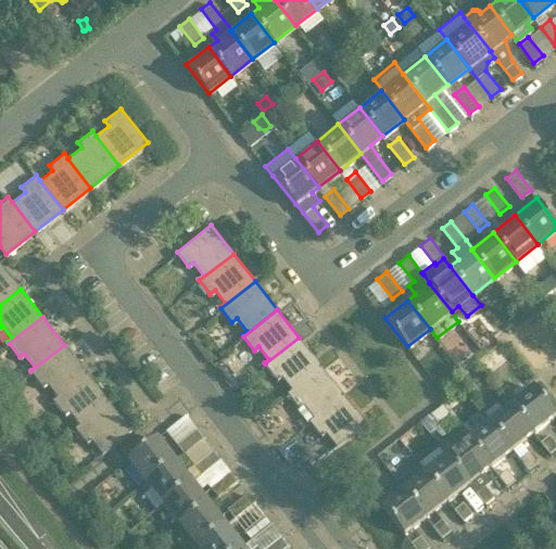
[(299,337),(265,364),(276,378),(280,374),(291,387),(287,391),(287,392),(321,365),(299,337)]
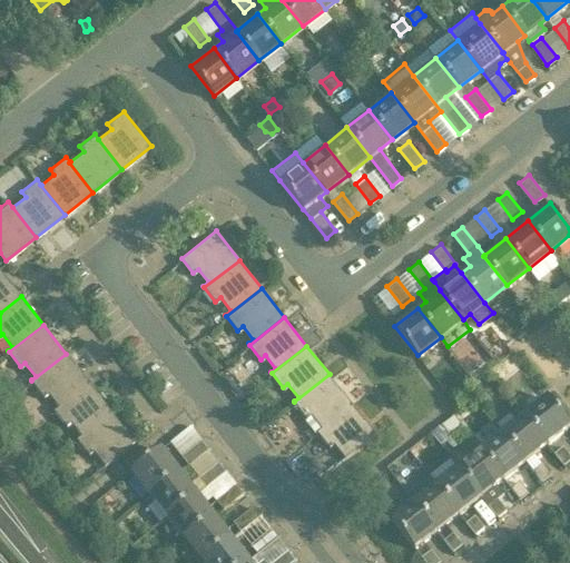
[(53,410),(88,382),(66,354),(31,381),(43,395),(48,392),(58,405),(53,408),(53,410)]
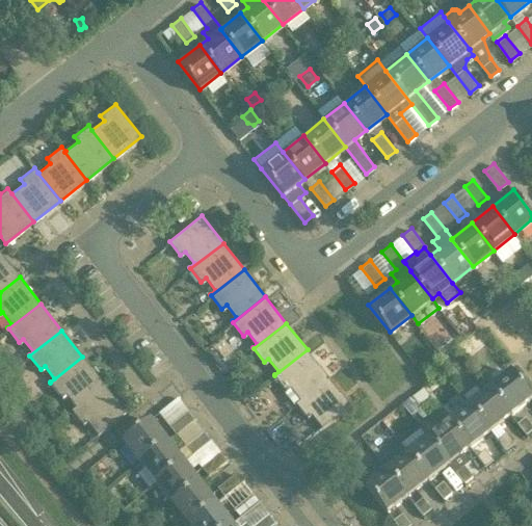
[(308,349),(274,375),(286,389),(290,386),(299,397),(295,401),(296,402),(328,376),(308,349)]
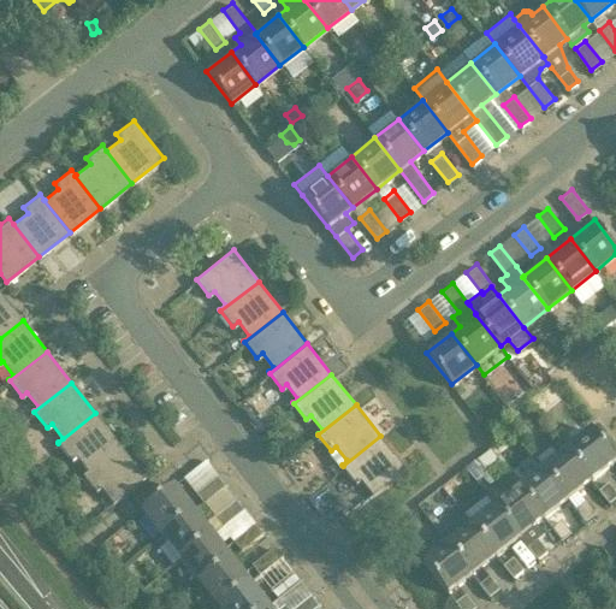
[(82,473),(119,444),(95,413),(58,443),(71,459),(76,456),(86,469),(82,472),(82,473)]
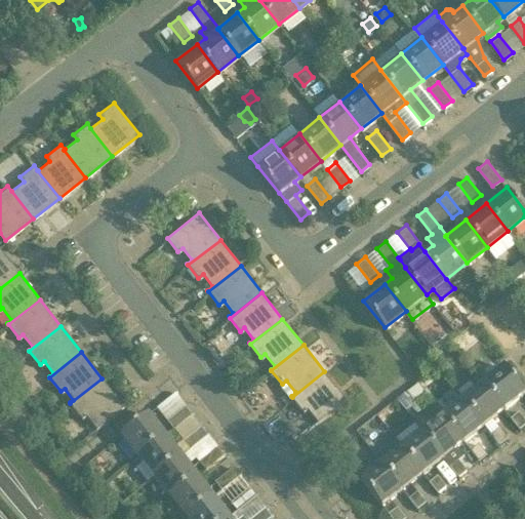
[(524,390),(503,363),(482,380),(503,407),(524,391),(524,390)]
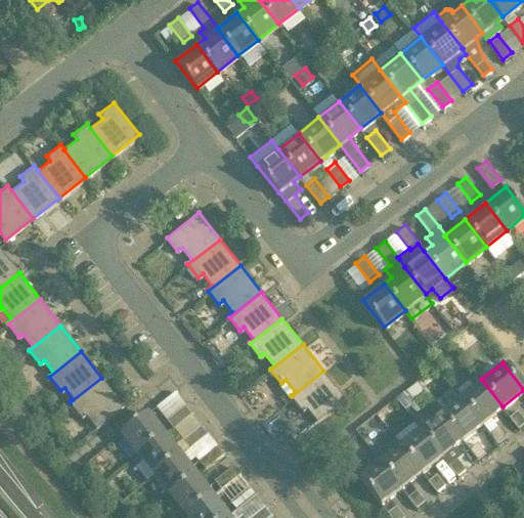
[(317,420),(344,398),(323,371),(292,396),(302,411),(307,406),(317,420)]
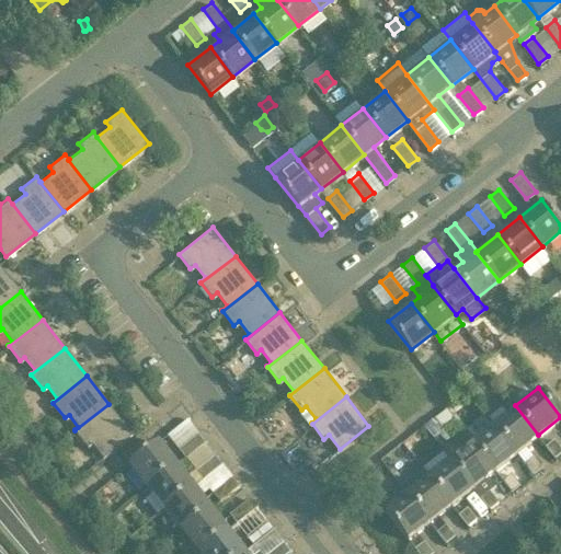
[(91,443),(102,457),(132,433),(109,404),(75,430),(87,446),(91,443)]
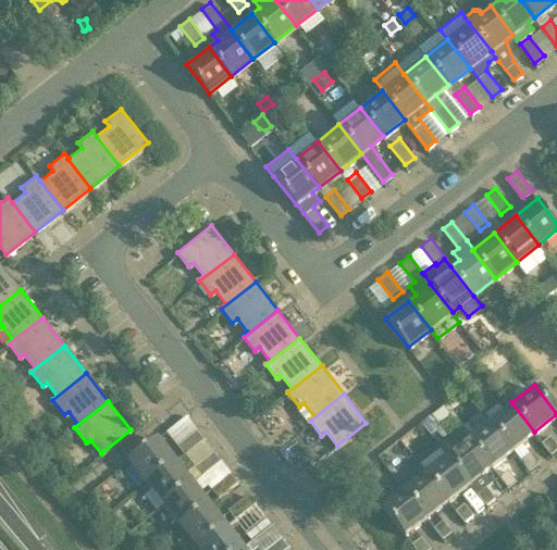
[(514,449),(534,432),(511,402),(491,420),(514,449)]
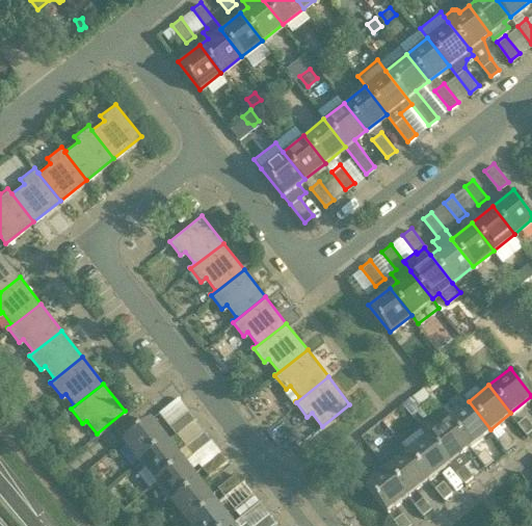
[(413,393),(403,400),(410,411),(421,402),(413,393)]
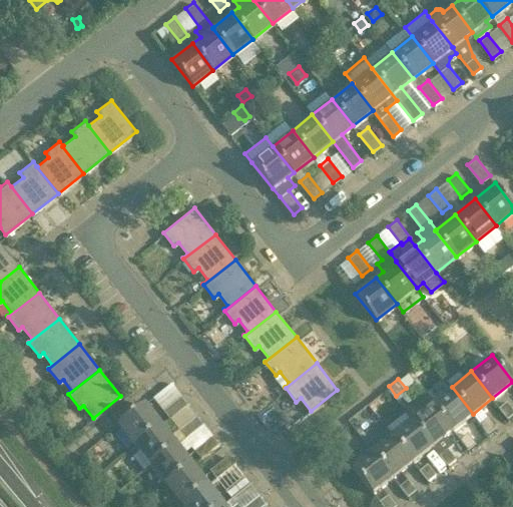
[(452,387),(432,402),(453,429),(473,414),(452,387)]
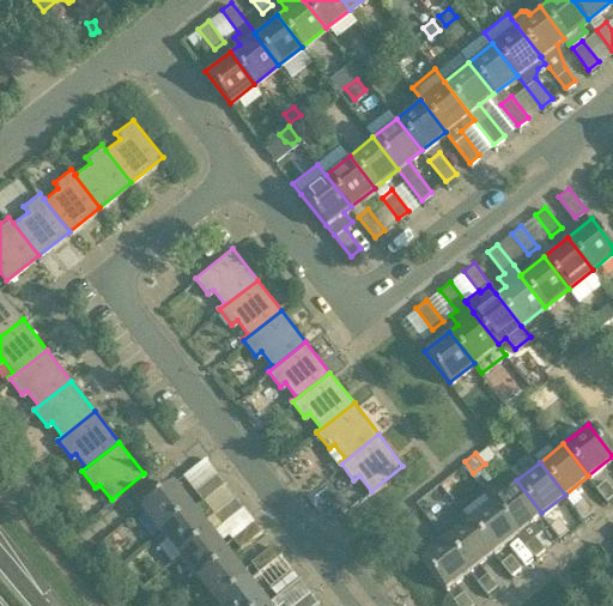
[(202,498),(224,482),(217,472),(195,488),(202,498)]
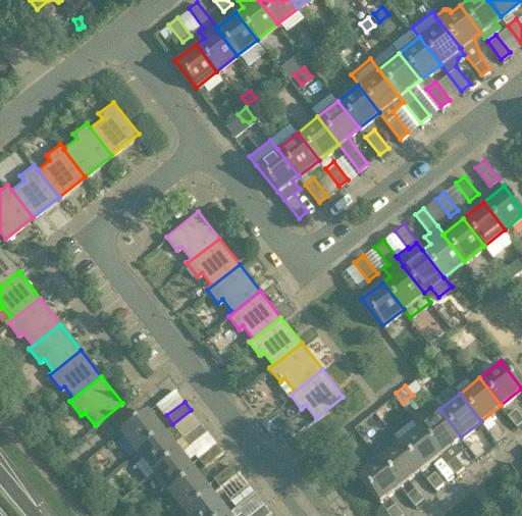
[(516,424),(521,418),(521,414),(516,407),(507,413),(516,424)]
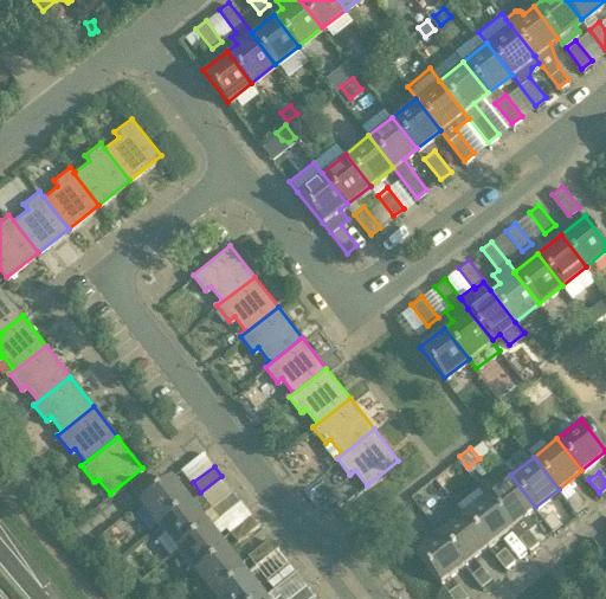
[(191,498),(172,475),(140,498),(159,523),(191,498)]
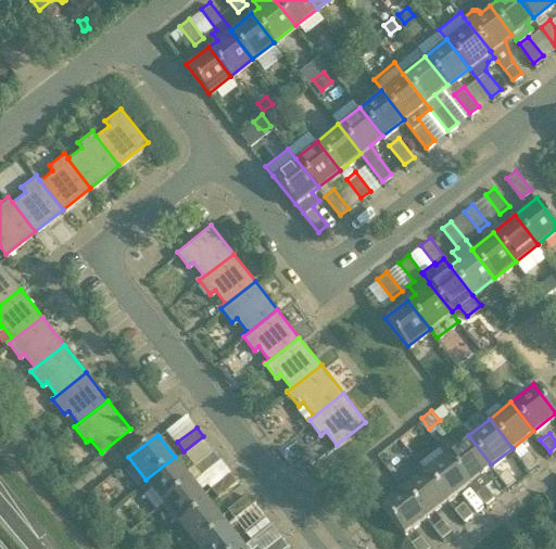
[(483,471),(491,464),(468,435),(446,452),(469,482),(484,502),(494,495),(485,484),(491,480),(483,471)]
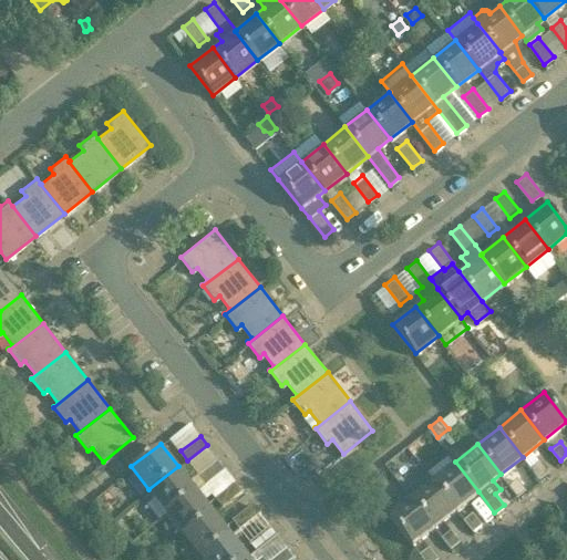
[(205,483),(225,467),(217,458),(197,473),(205,483)]
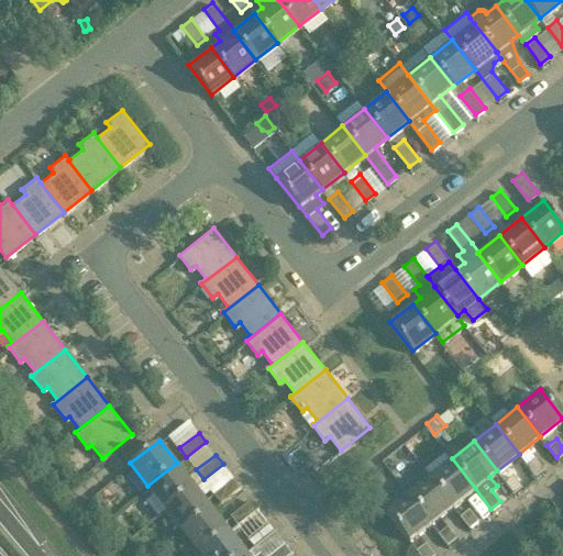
[(534,474),(543,467),(534,455),(526,463),(534,474)]
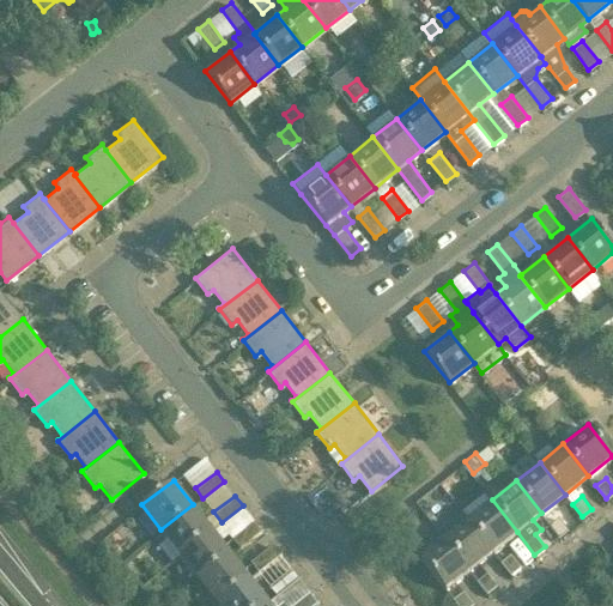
[(517,532),(492,500),(468,517),(493,550),(517,532)]
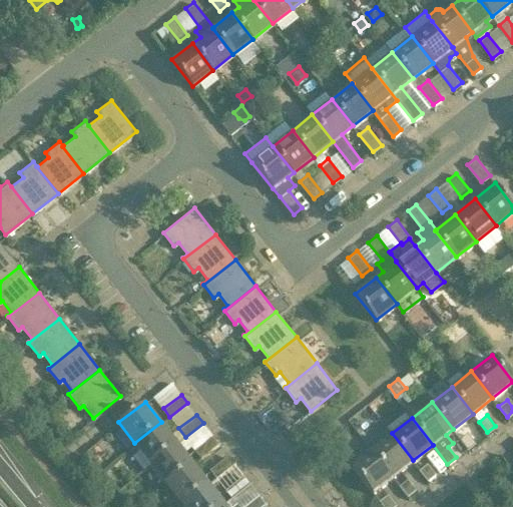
[(176,441),(161,422),(134,443),(150,462),(176,441)]
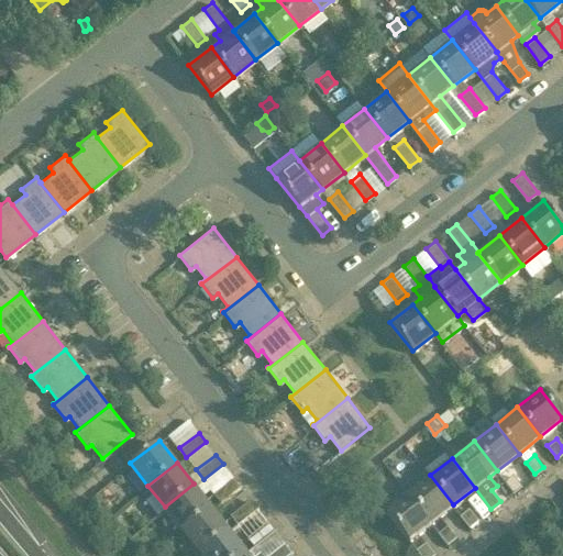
[(512,491),(521,484),(512,473),(504,479),(512,491)]
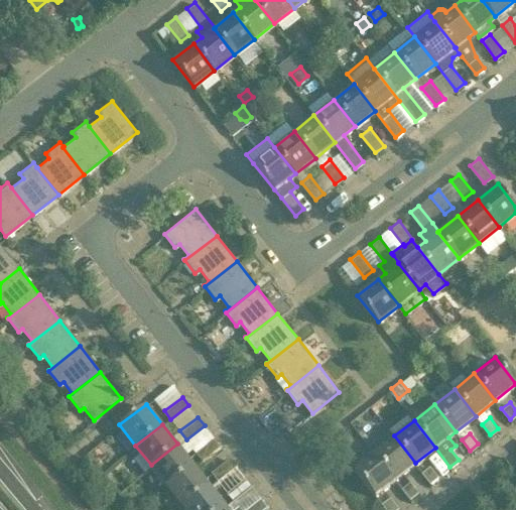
[(404,472),(415,463),(394,435),(374,452),(396,479),(410,498),(418,491),(404,472)]
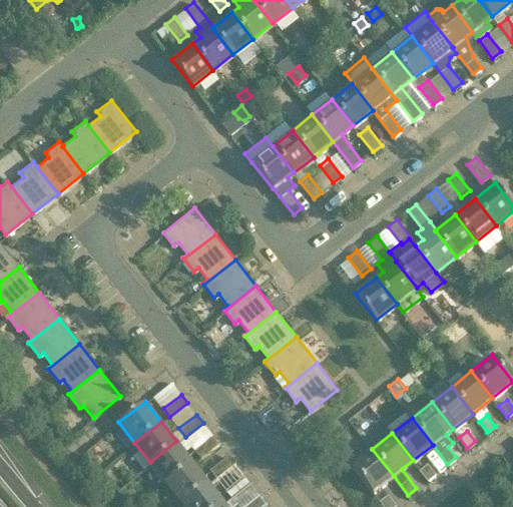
[(165,482),(192,461),(193,463),(218,443),(211,435),(186,454),(176,441),(150,462),(165,482)]
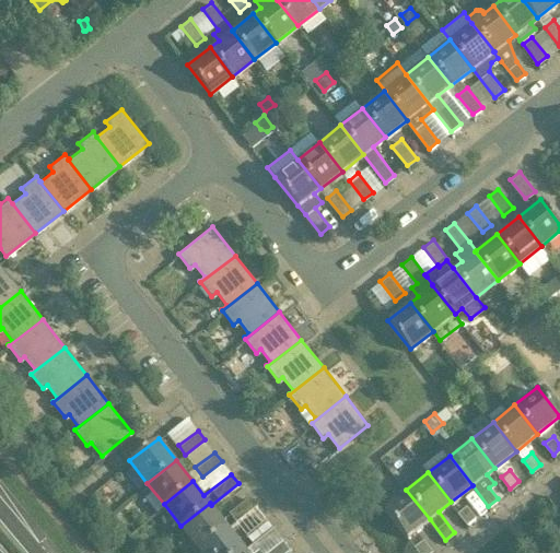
[(407,537),(413,544),(420,552),(427,552),(432,550),(417,529),(430,519),(406,490),(384,507),(407,537)]
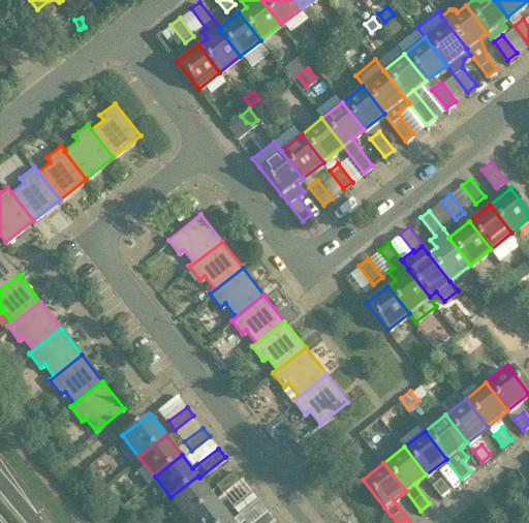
[(223,491),(242,478),(235,468),(216,483),(223,491)]
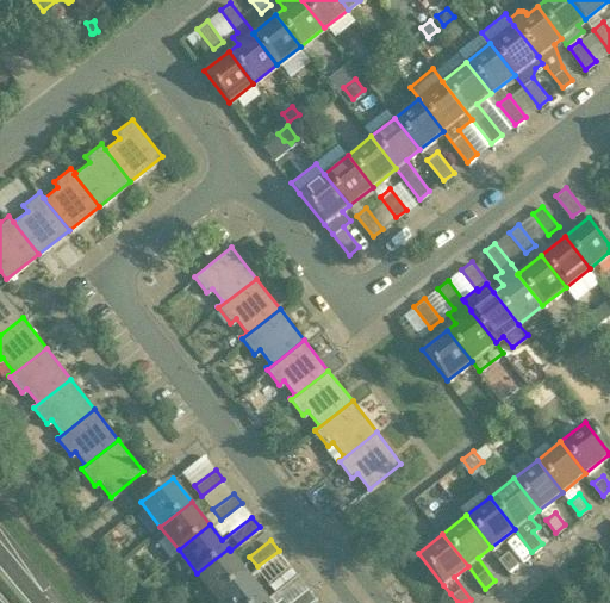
[(229,548),(197,573),(216,597),(247,572),(230,551),(229,548)]
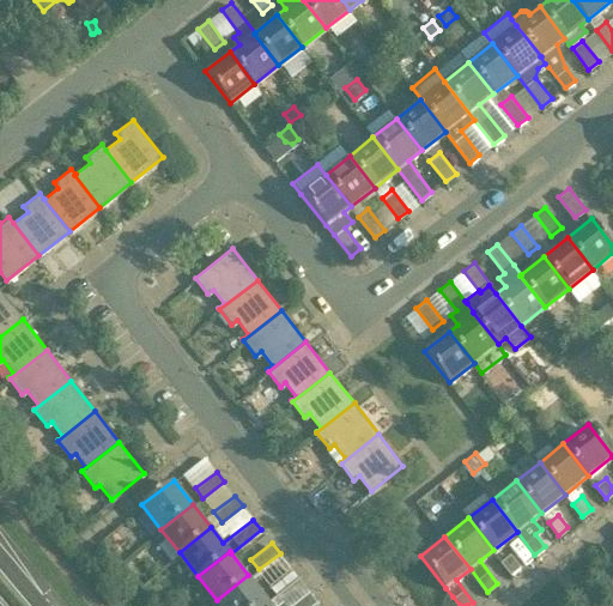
[(511,571),(521,564),(510,552),(501,559),(511,571)]
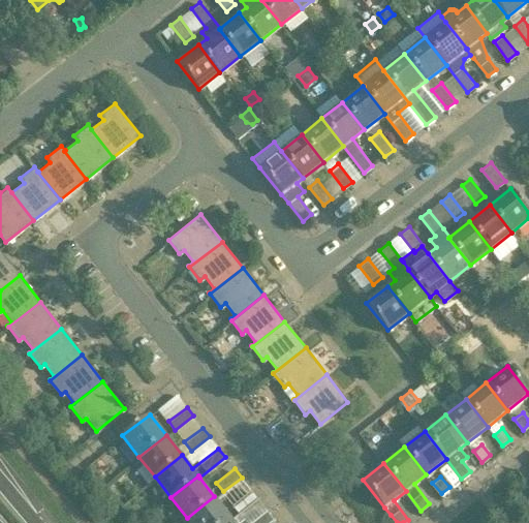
[(240,512),(257,497),(251,489),(232,503),(240,512)]
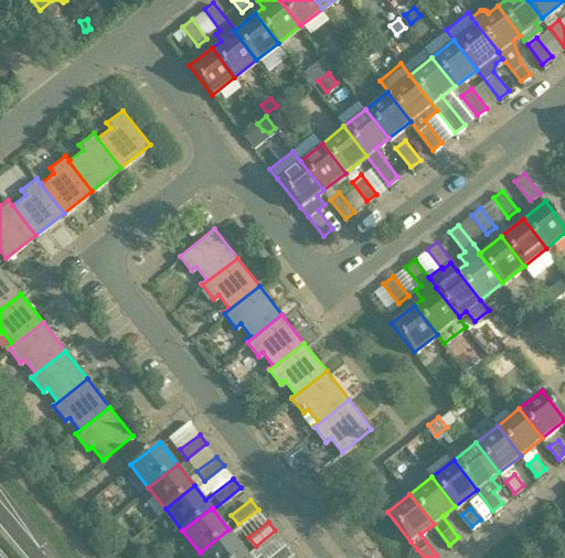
[(237,557),(246,551),(228,529),(200,553),(203,557),(237,557)]
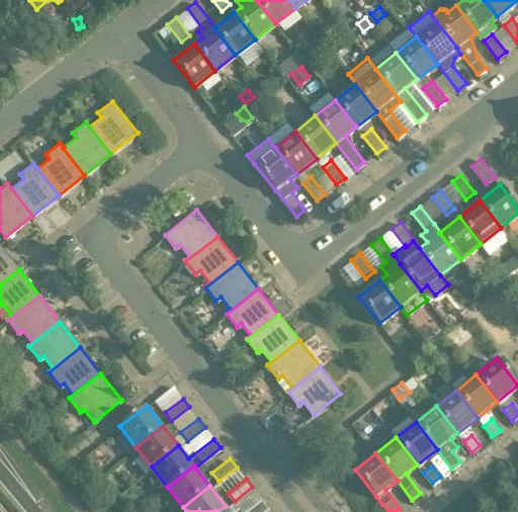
[(261,511),(268,507),(261,499),(244,511),(242,511),(239,508),(234,511),(230,511),(226,506),(218,511),(261,511)]
